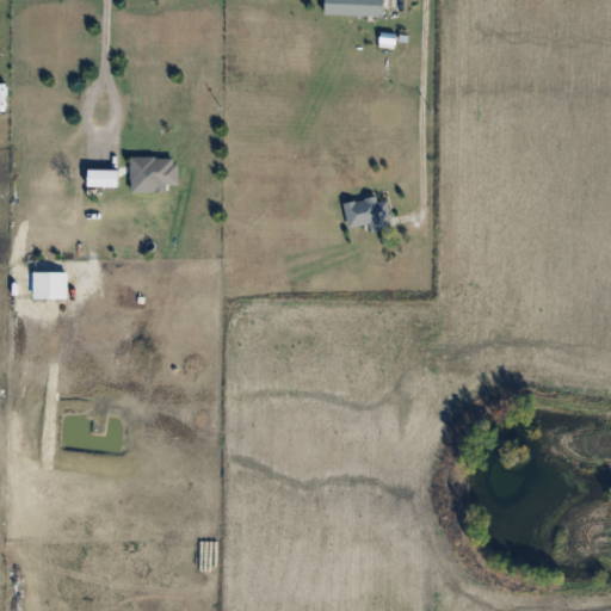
[(321,0),(321,14),(381,16),(381,0),(321,0)]
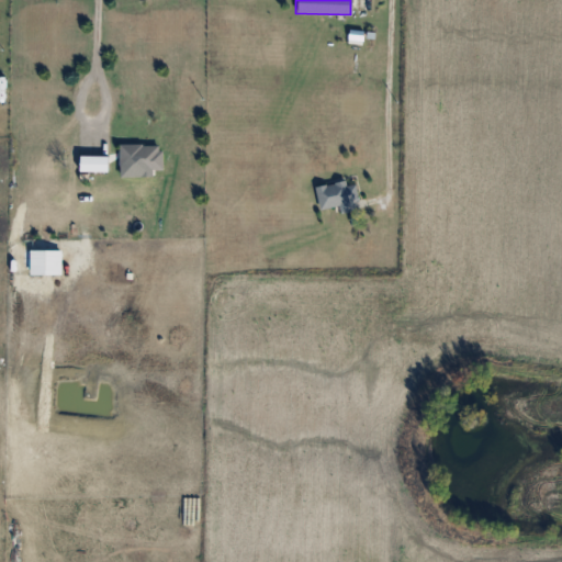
[(352,0),(353,14),(370,14),(370,0),(352,0)]
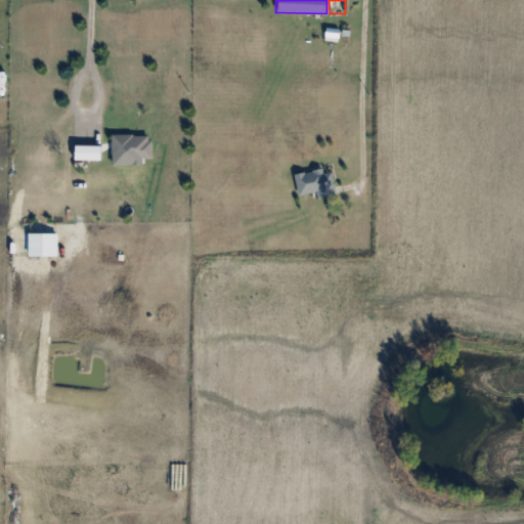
[(150,158),(150,134),(111,134),(111,158),(150,158)]
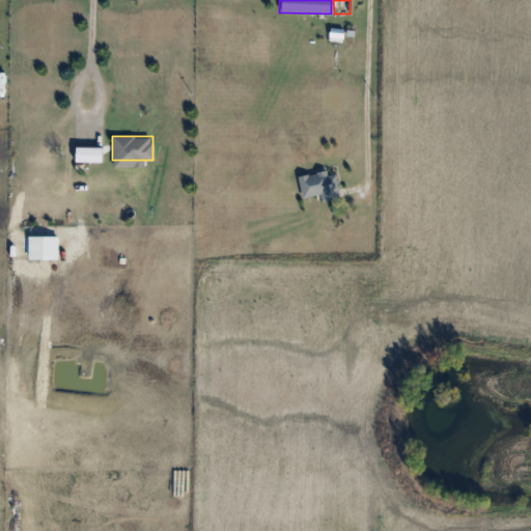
[(101,163),(101,147),(73,147),(73,163),(101,163)]
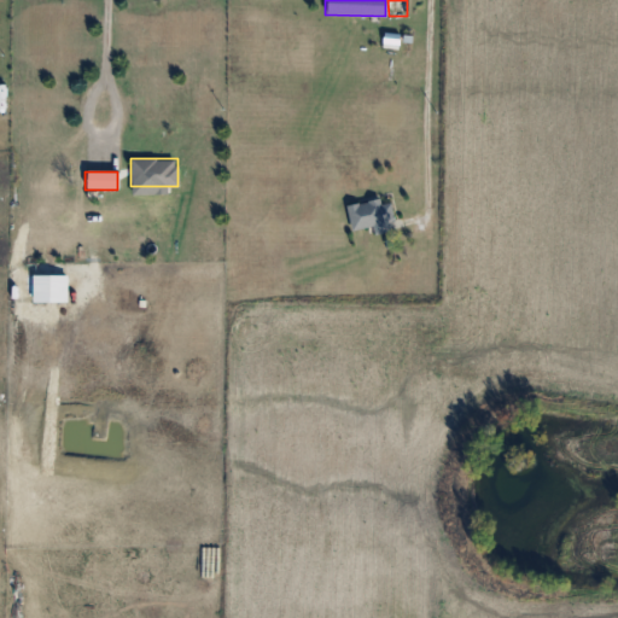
[(345,205),(349,229),(372,226),(373,233),(395,229),(389,198),(345,205)]
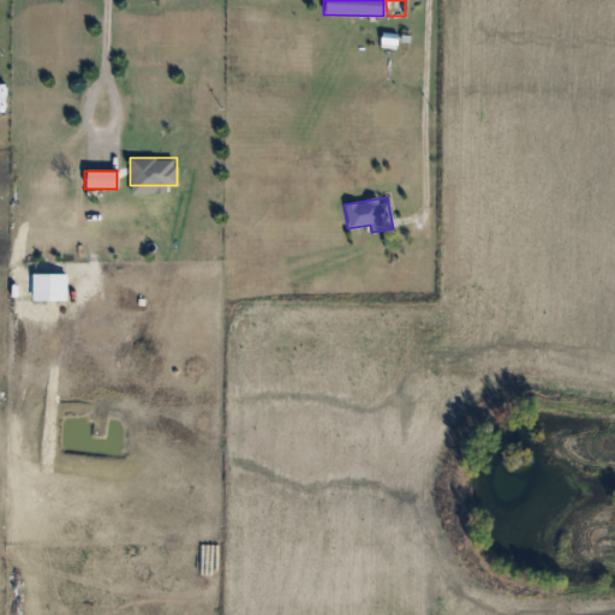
[(67,273),(58,273),(58,294),(67,294),(67,273)]
